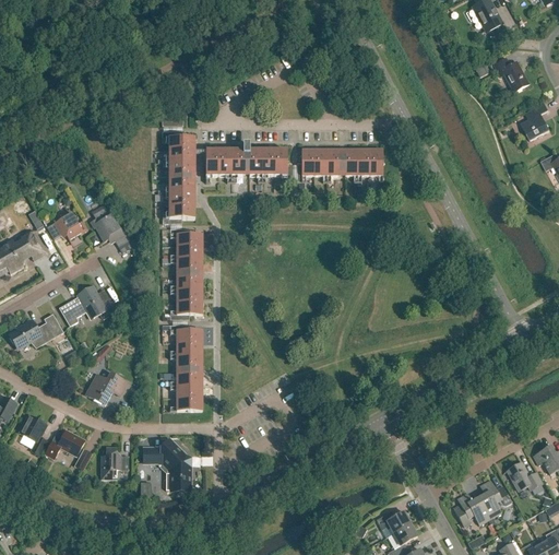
[(483,0),(484,1),(473,7),(485,30),(501,21),(490,0),(483,0)]
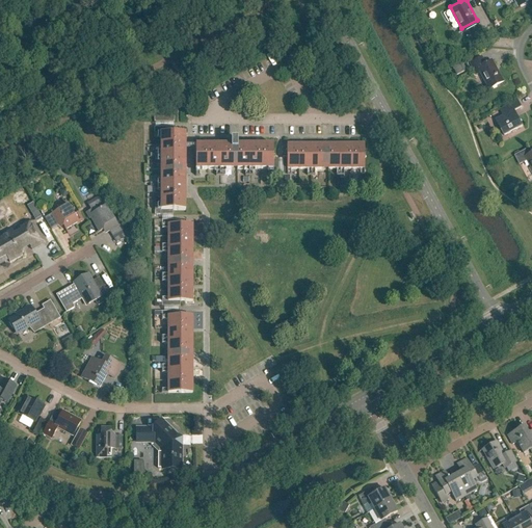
[(489,87),(503,79),(491,58),(485,61),(482,54),(470,60),(476,72),(480,70),(489,87)]
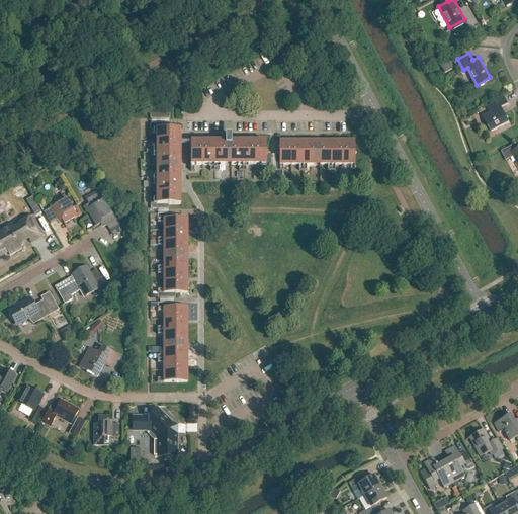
[(445,71),(452,67),(447,56),(439,61),(445,71)]
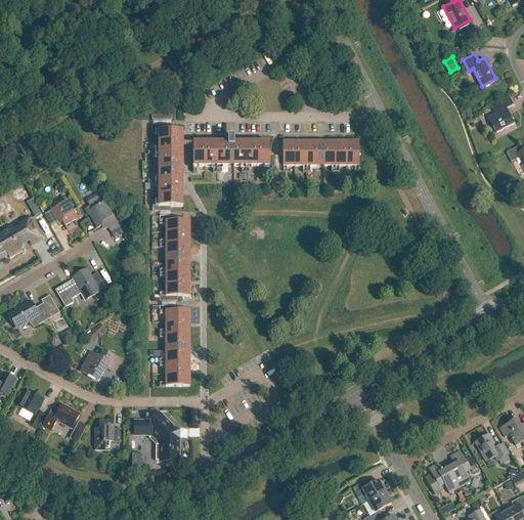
[(508,105),(514,102),(510,95),(492,105),(495,112),(488,116),(496,131),(515,121),(508,105)]
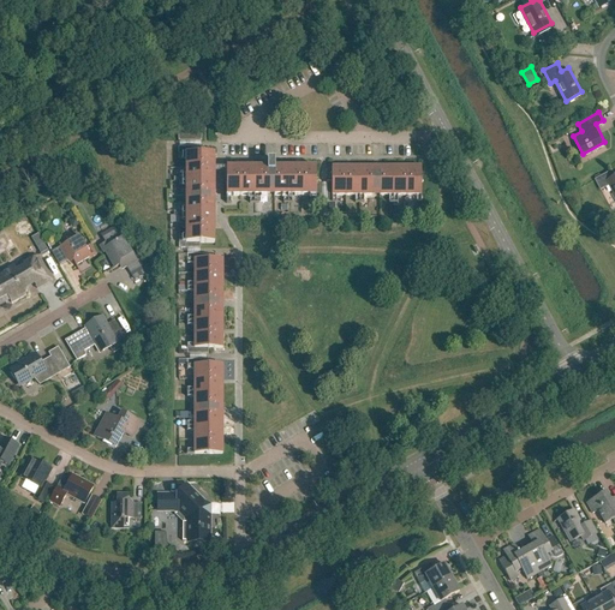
[(179,234),(179,239),(184,239),(190,239),(195,239),(199,239),(214,240),(214,150),(202,150),(197,150),(193,150),(190,150),(186,150),(181,150),(178,150),(178,155),(186,155),(186,174),(179,174),(179,183),(186,183),(186,208),(179,208),(179,211),(179,216),(186,216),(186,234),(179,234)]
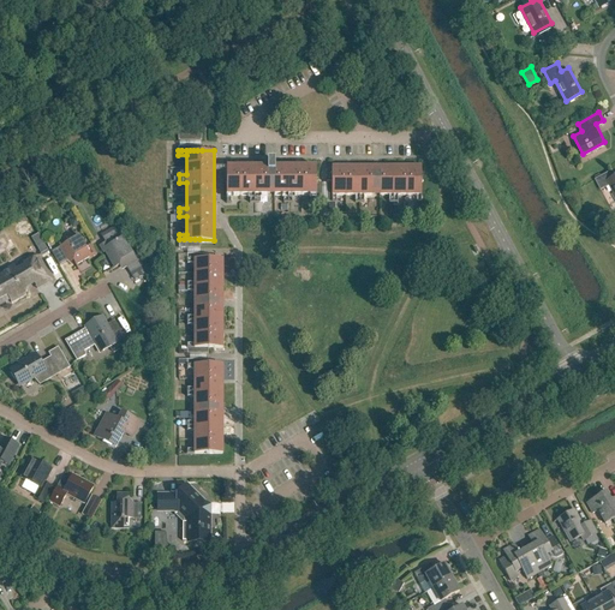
[(267,163),(226,163),(226,192),(226,199),(231,199),(231,192),(250,192),(250,199),(258,199),(258,192),(284,192),(284,199),(292,199),(292,192),(311,192),(311,199),(316,199),(316,193),(316,189),(316,184),(316,178),(316,163),(274,163),(274,157),(267,157),(267,163)]
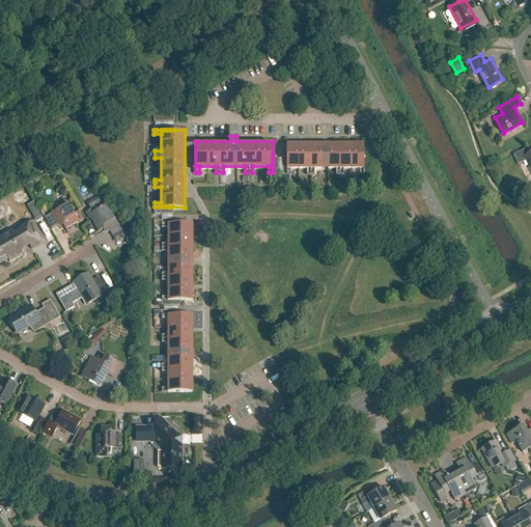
[(363,141),(286,141),(286,154),(286,159),(286,163),(286,167),(286,172),(290,172),(290,166),(306,166),(306,172),(314,172),(314,166),(336,166),(336,172),(343,172),(343,166),(359,166),(359,172),(363,172),(363,141)]
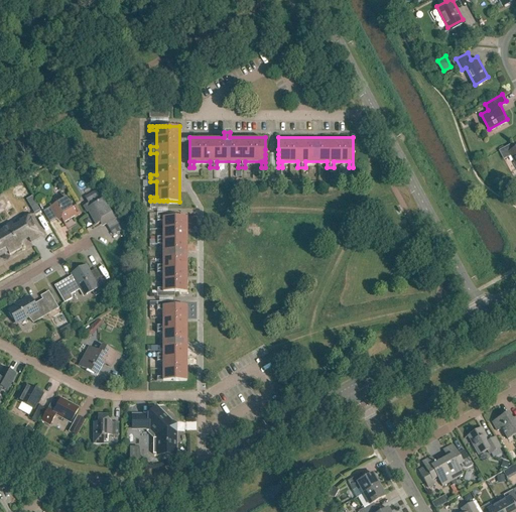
[(515,161),(515,144),(514,140),(499,148),(504,157),(511,153),(515,161)]
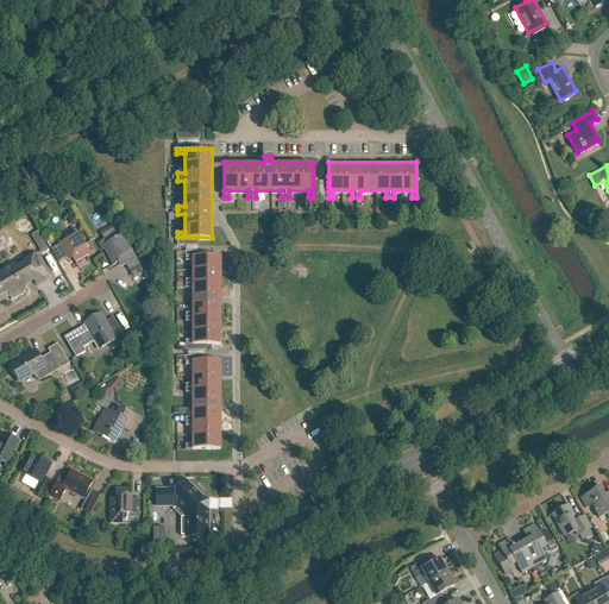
[(129,266),(142,259),(137,251),(135,252),(121,231),(119,233),(114,222),(104,228),(105,232),(102,233),(104,237),(100,239),(113,262),(120,258),(121,260),(124,259),(129,266)]
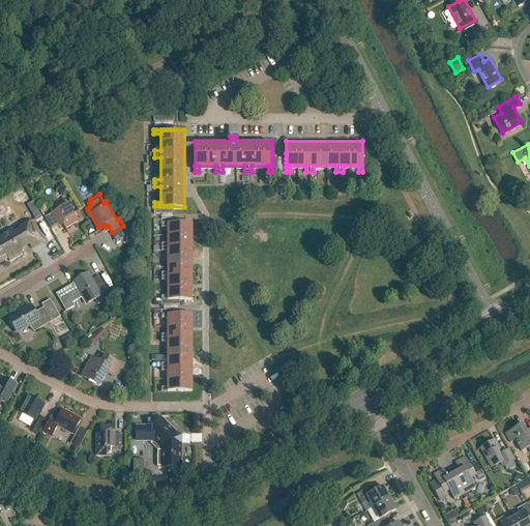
[(65,226),(83,215),(78,208),(74,210),(68,200),(45,214),(51,226),(62,220),(65,226)]
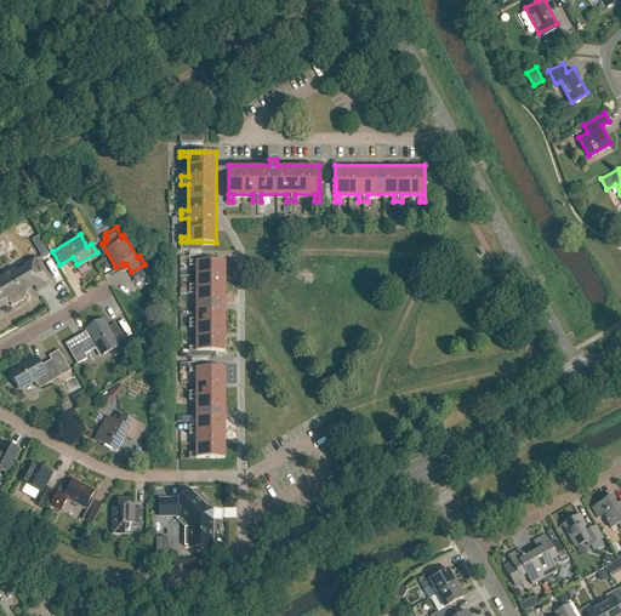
[(43,240),(35,244),(41,254),(47,249),(43,240)]
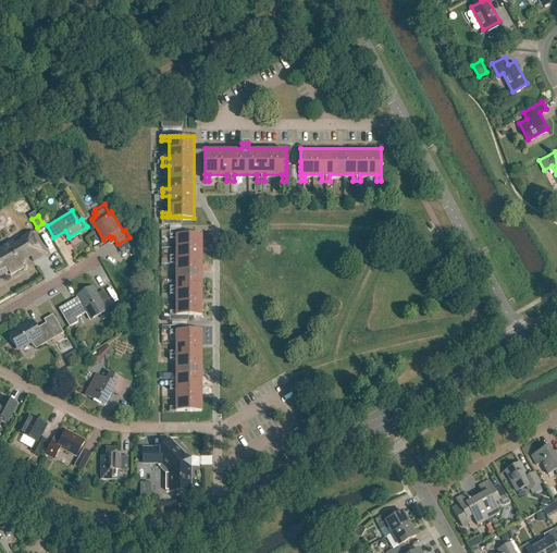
[(46,250),(33,229),(13,240),(12,237),(1,244),(0,242),(0,272),(8,268),(10,271),(22,265),(24,258),(22,255),(29,250),(33,258),(46,250)]
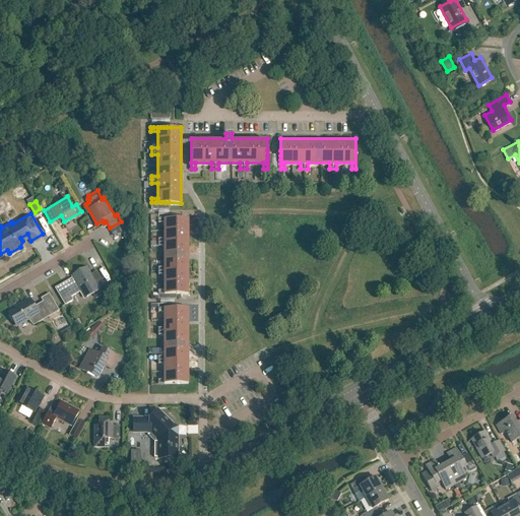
[(188,216),(176,216),(172,216),(168,216),(163,216),(158,216),(158,220),(165,220),(165,236),(158,236),(158,239),(158,244),(165,244),(165,265),(158,265),(158,272),(165,272),(165,287),(158,287),(158,292),(163,292),(168,292),(172,292),(176,292),(188,292),(188,216)]
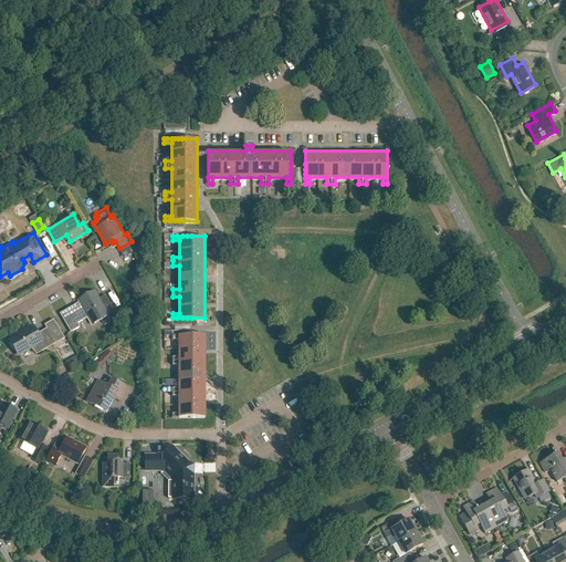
[(100,300),(94,290),(60,311),(70,330),(80,324),(77,321),(88,314),(92,320),(100,315),(105,322),(118,314),(107,295),(100,300)]
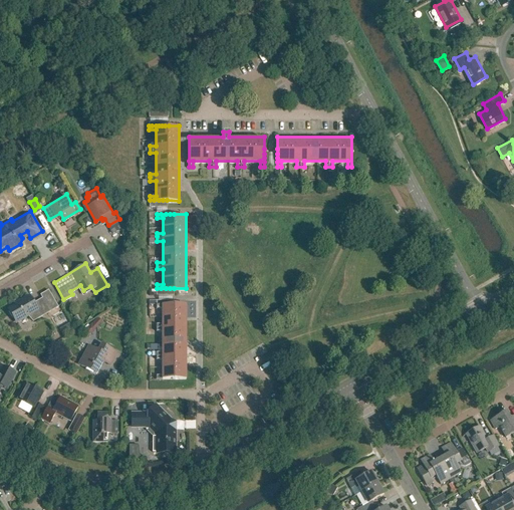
[(28,313),(33,319),(58,304),(48,287),(40,292),(42,295),(32,301),(28,293),(21,297),(21,298),(9,305),(17,319),(28,313)]
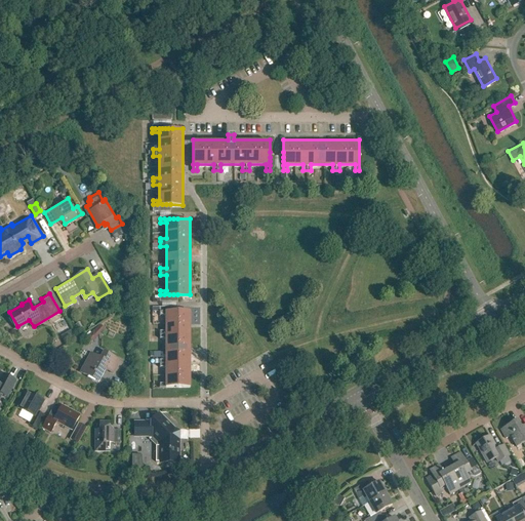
[(190,309),(177,309),(173,309),(169,309),(164,309),(160,309),(160,313),(166,313),(166,328),(160,328),(160,335),(166,335),(166,357),(160,357),(160,365),(166,365),(166,381),(160,381),(159,385),(190,385),(190,309)]
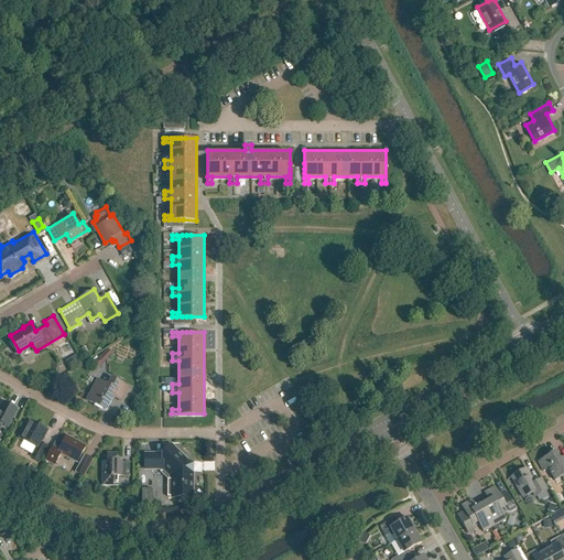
[(68,364),(79,357),(76,352),(65,358),(68,364)]
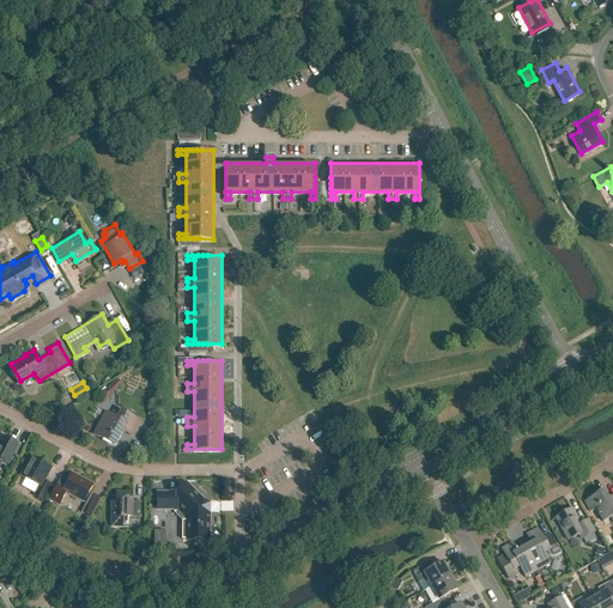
[(123,427),(132,432),(140,418),(121,408),(117,415),(105,409),(93,431),(115,443),(123,427)]
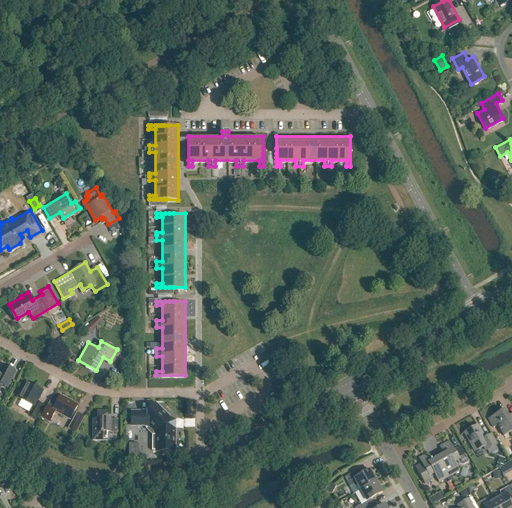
[(7,385),(16,368),(3,361),(0,367),(0,384),(2,382),(7,385)]
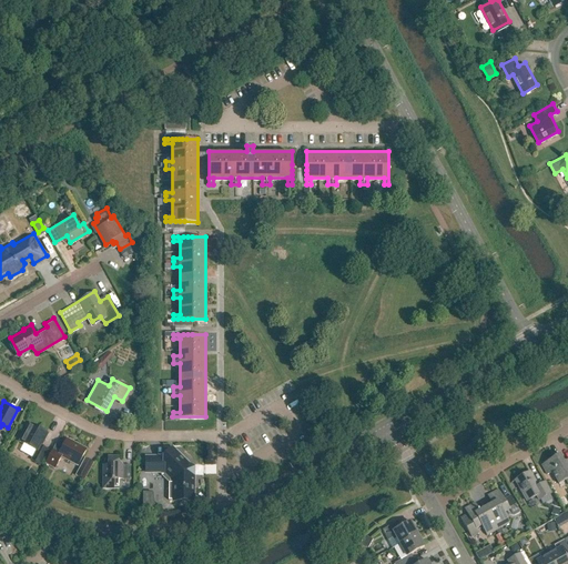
[(41,443),(48,431),(30,421),(26,430),(24,429),(19,439),(37,447),(31,456),(40,462),(48,446),(41,443)]
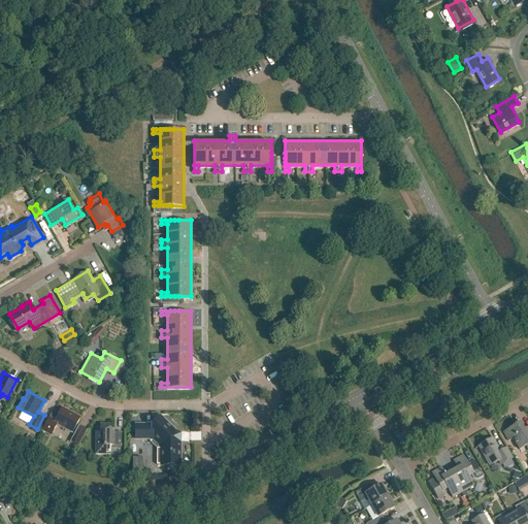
[(72,430),(80,415),(62,404),(59,412),(53,408),(42,427),(52,432),(57,422),(72,430)]
